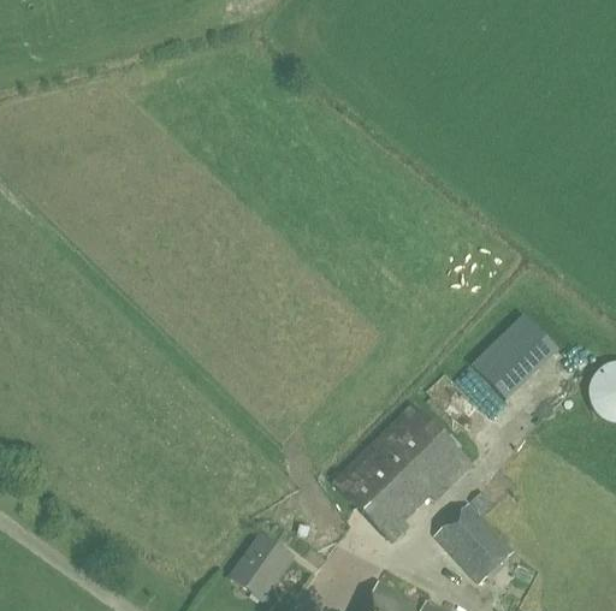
[(590,402),(591,404),(592,407),(593,409),(596,411),(597,413),(599,415),(602,416),(604,419),(605,420),(609,420),(611,421),(614,422),(615,421),(615,360),(615,361),(611,361),(609,362),(606,362),(604,365),(602,366),(599,367),(597,369),(596,371),(593,373),(592,375),(591,378),(590,380),(590,383),(588,386),(588,389),(588,391),(588,393),(588,397),(590,399),(590,402)]
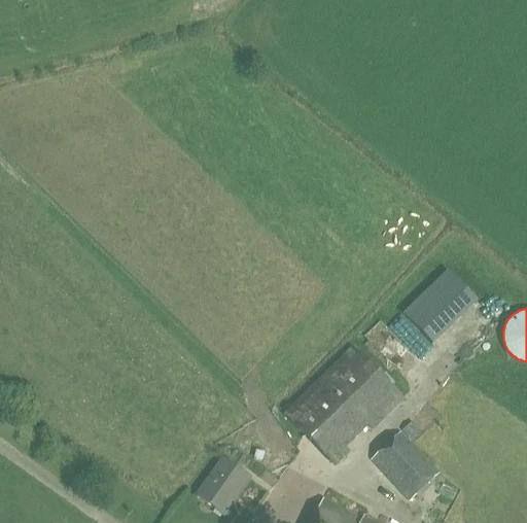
[(321,449),(338,464),(351,451),(347,446),(367,425),(373,430),(403,397),(398,392),(352,345),(284,412),(321,449)]
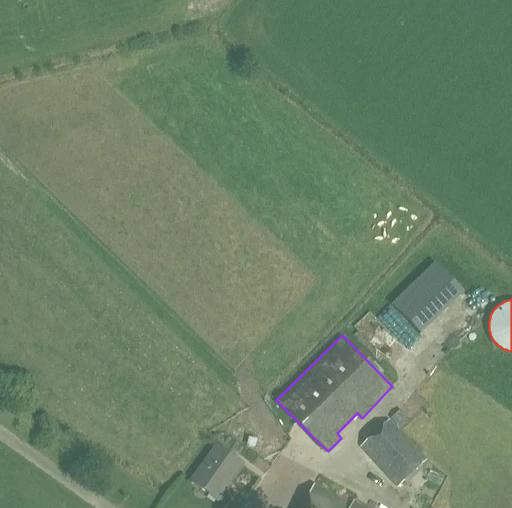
[(401,406),(390,416),(398,425),(409,415),(401,406)]
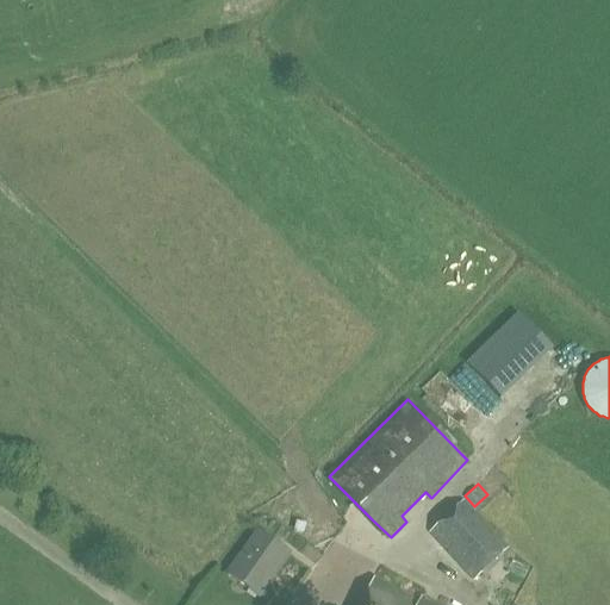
[(430,526),(473,574),(508,543),(465,496),(430,526)]
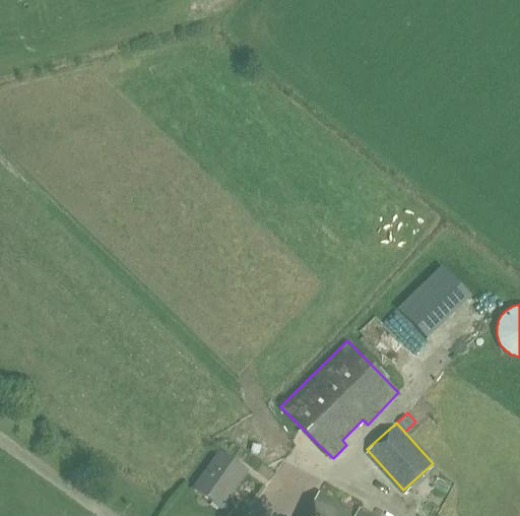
[(194,487),(220,506),(246,469),(219,450),(194,487)]
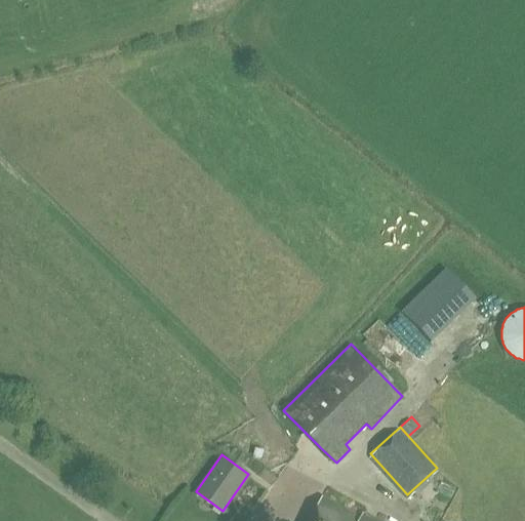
[(308,520),(378,520),(364,513),(365,512),(360,509),(358,514),(322,494),(308,520)]
